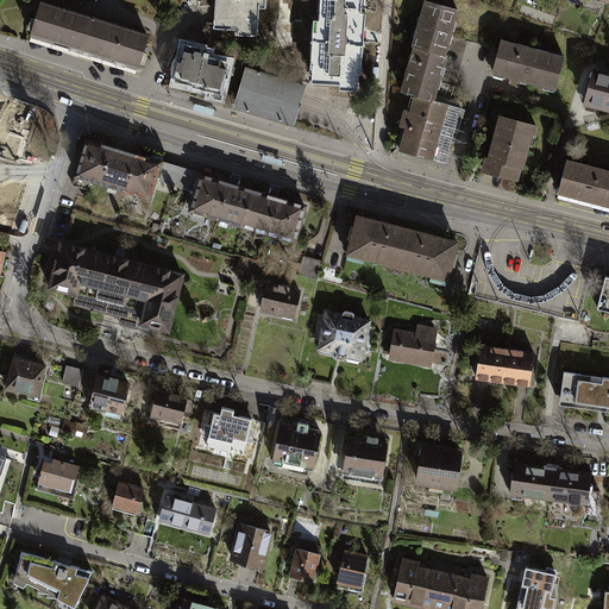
[(219,0),(220,8),(218,8),(218,22),(224,22),(224,26),(231,26),(231,29),(239,29),(239,32),(248,32),(248,33),(253,33),(253,4),(261,4),(259,0),(219,0)]
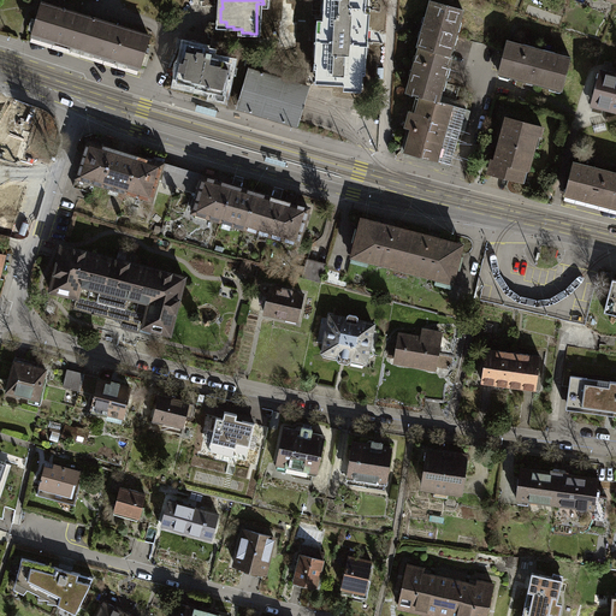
[(327,0),(327,7),(325,7),(324,22),(320,22),(318,67),(319,69),(319,76),(320,76),(320,83),(356,84),(356,73),(362,73),(365,9),(362,7),(362,0),(327,0)]
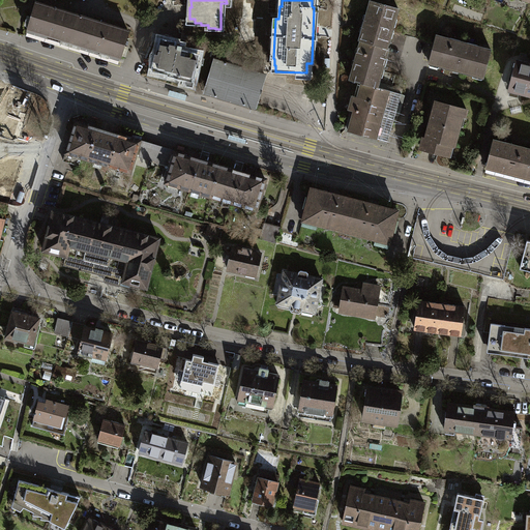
[(58,43),(66,47),(76,17),(33,3),(29,17),(26,16),(23,26),(26,27),(25,29),(59,39),(58,43)]
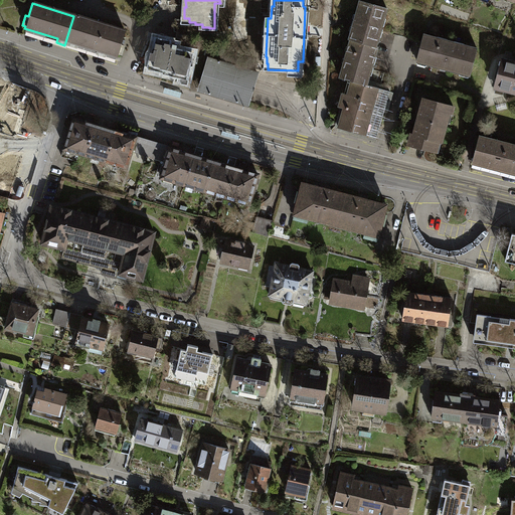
[(372,89),(388,10),(357,4),(341,82),(348,83),(338,134),(369,140),(379,91),(372,89)]
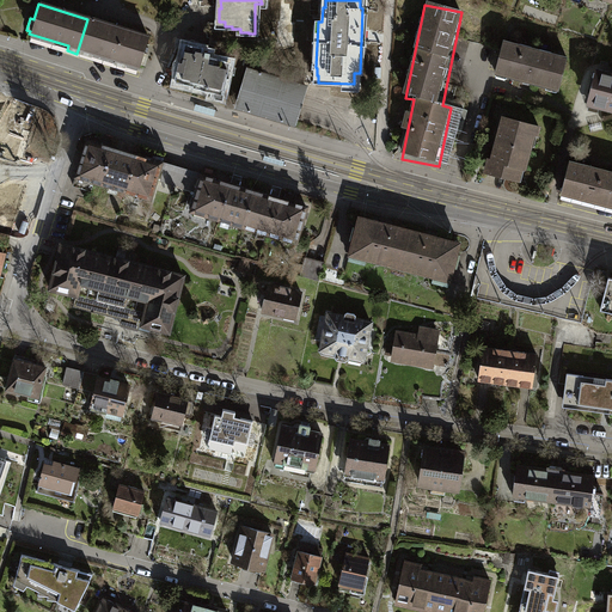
[(146,36),(87,19),(77,54),(90,57),(91,53),(114,59),(112,65),(123,68),(124,62),(138,66),(138,65),(142,66),(146,54),(141,53),(146,36)]
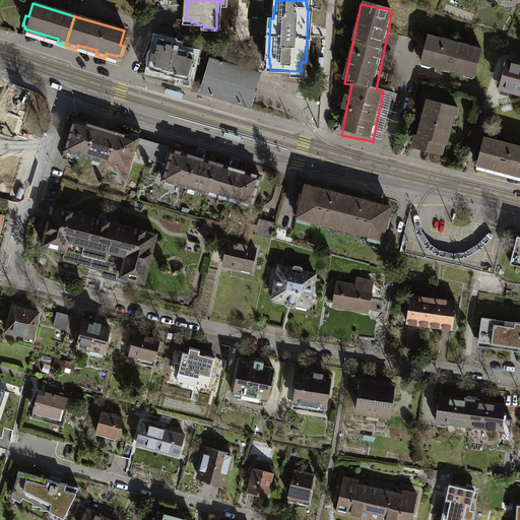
[(58,39),(24,28),(23,33),(57,43),(58,39)]
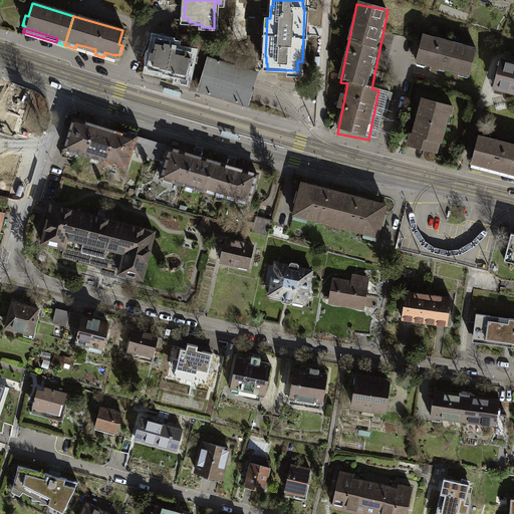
[(423,34),(416,60),(468,73),(475,49),(423,34)]
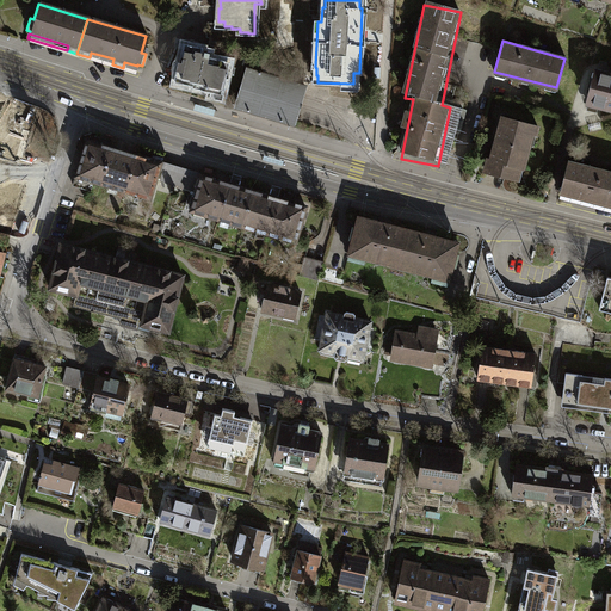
[(201,49),(184,44),(176,81),(190,85),(189,86),(210,91),(209,97),(221,100),(222,94),(220,94),(227,63),(218,62),(220,60),(208,57),(209,54),(199,51),(201,49)]
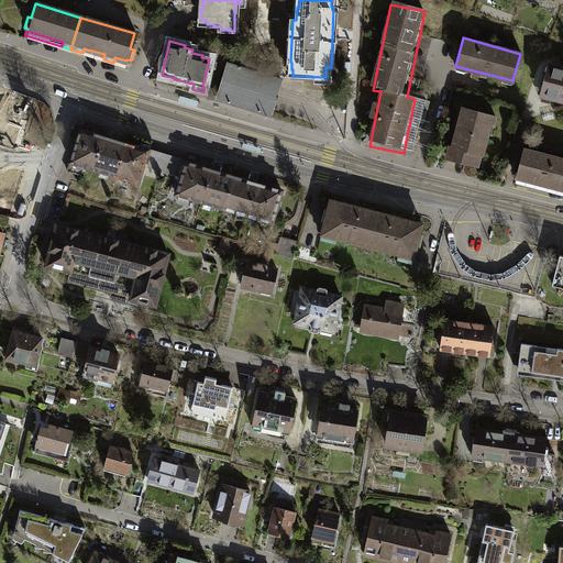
[(84,48),(83,53),(103,59),(105,54),(84,48)]
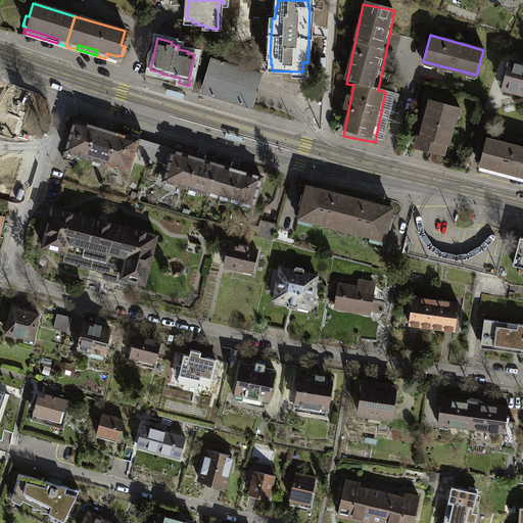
[(225,57),(215,54),(212,59),(212,58),(202,92),(226,99),(251,107),(254,99),(256,91),(259,82),(262,74),(224,62),(225,57)]
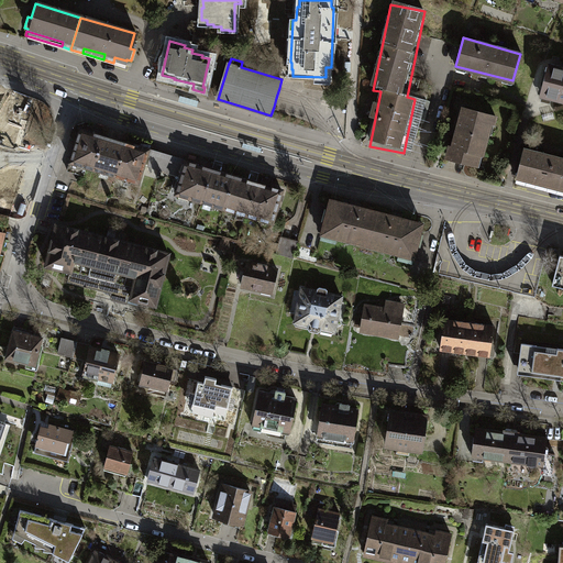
[(562,68),(548,65),(540,95),(562,100),(562,68)]
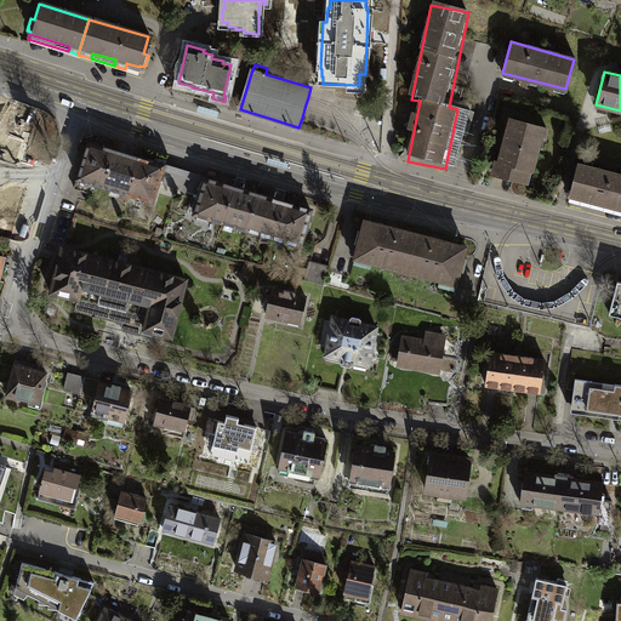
[(495,160),(491,174),(523,181),(525,170),(530,171),(540,136),(545,137),(547,127),(511,119),(500,161),(495,160)]
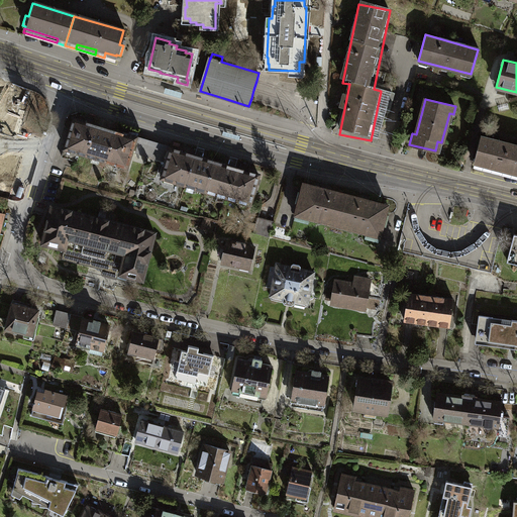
[(0,142),(9,145),(16,120),(0,115),(1,112),(0,111),(0,142)]
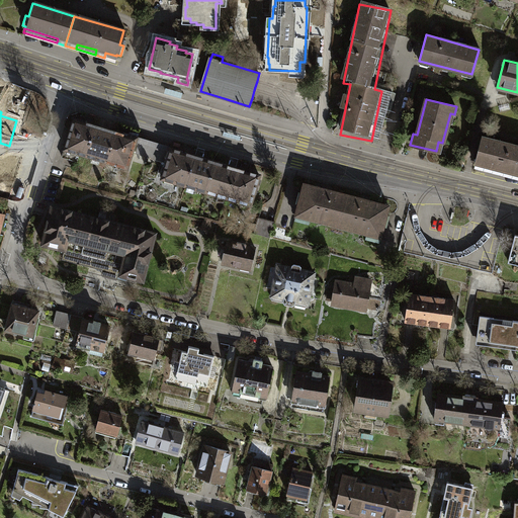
[(86,156),(95,125),(73,118),(64,149),(79,154),(86,156)]
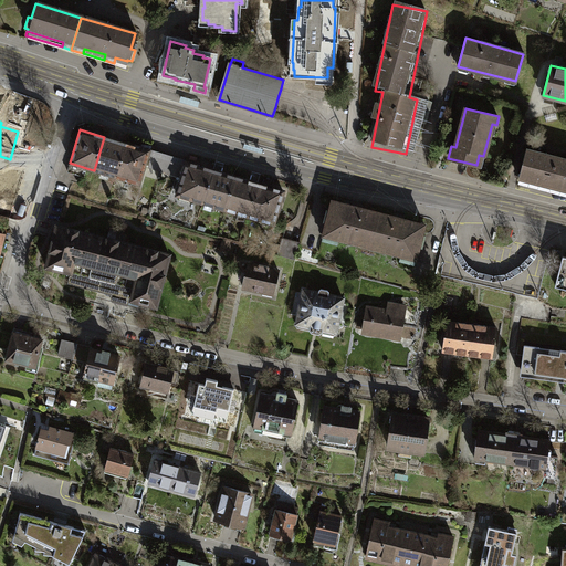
[(116,177),(126,144),(104,137),(94,170),(116,177)]
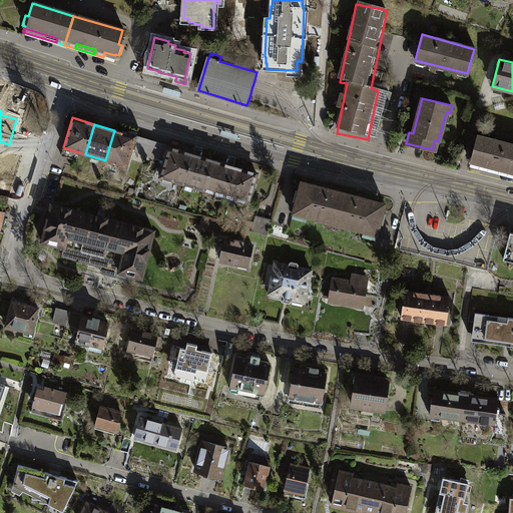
[(114,130),(105,160),(125,166),(130,150),(134,136),(114,130)]
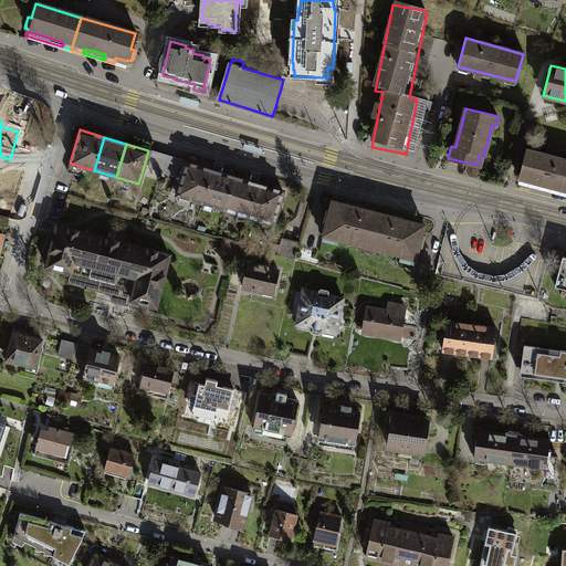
[(519,178),(565,190),(565,158),(526,149),(519,178)]
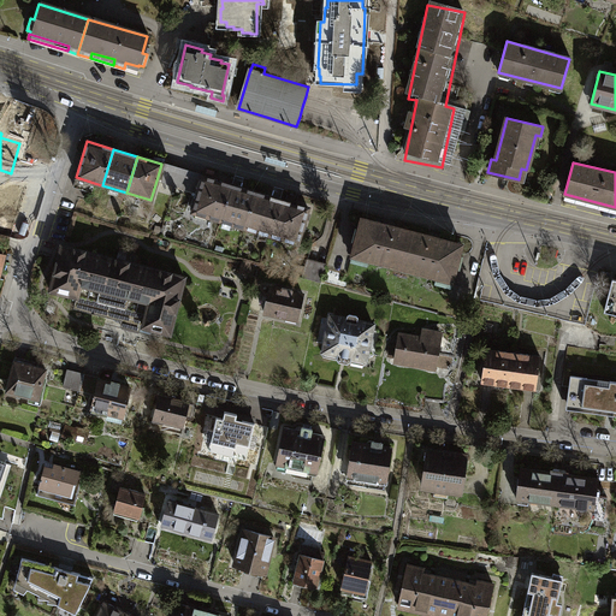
[(157,181),(175,185),(179,170),(161,164),(157,181)]
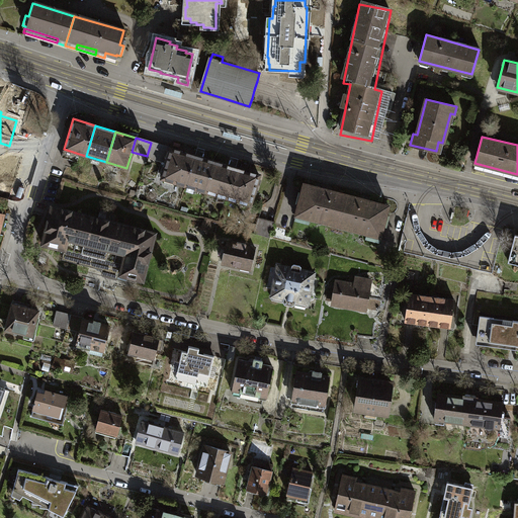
[(171,149),(151,143),(147,156),(166,162),(171,149)]
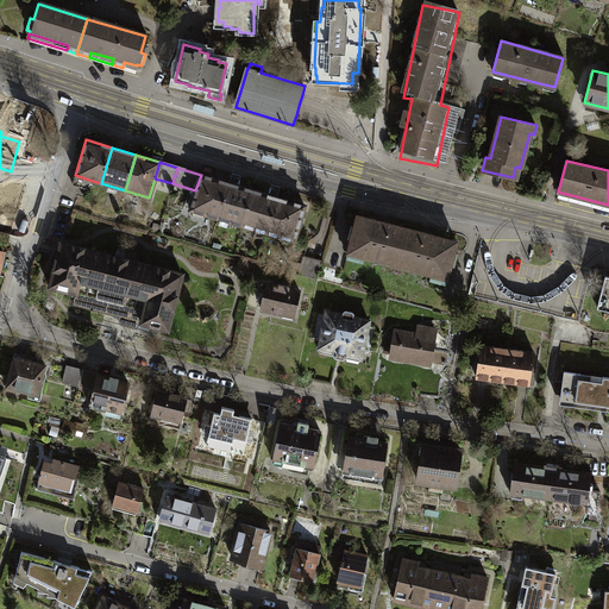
[(93,181),(75,175),(73,186),(90,190),(93,181)]
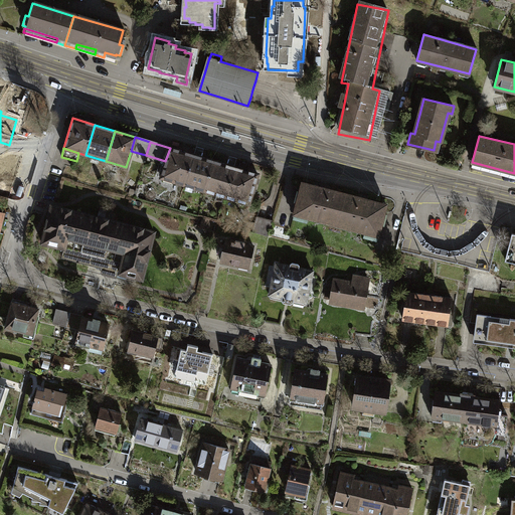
[(193,155),(170,148),(165,161),(160,178),(184,185),(193,155)]
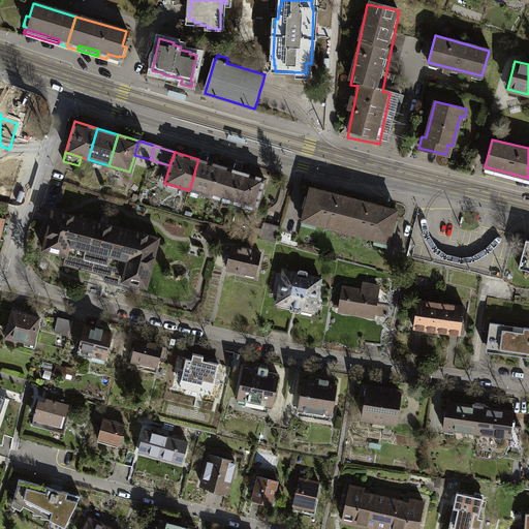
[(219,165),(198,159),(189,190),(210,196),(219,165)]
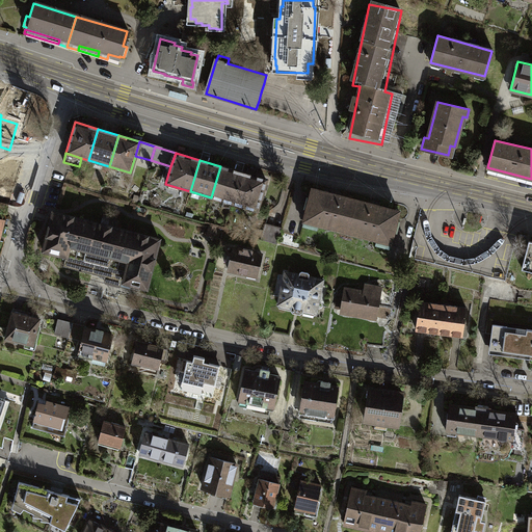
[(243,173),(220,166),(211,197),(233,204),(243,173)]
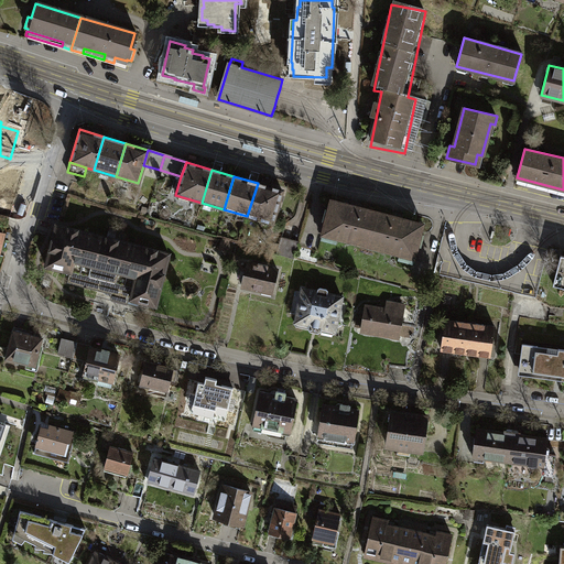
[(283,191),(258,183),(247,216),(272,224),(283,191)]
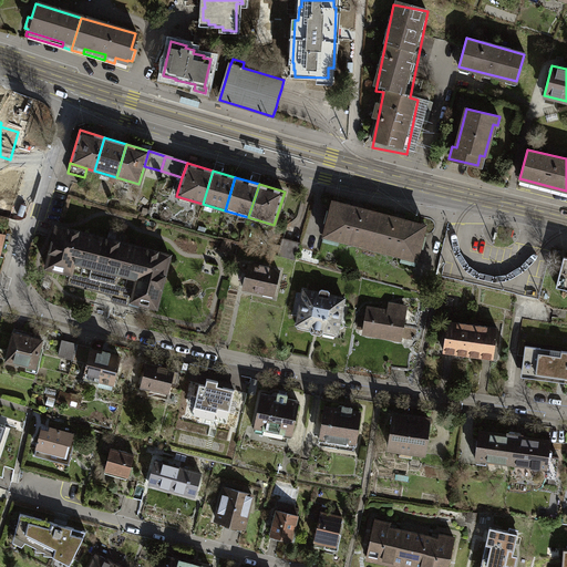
[(360,241),(370,244),(379,213),(363,209),(363,206),(354,204),(353,207),(346,205),(346,204),(332,200),(322,238),(338,243),(339,238),(359,244),(360,241)]
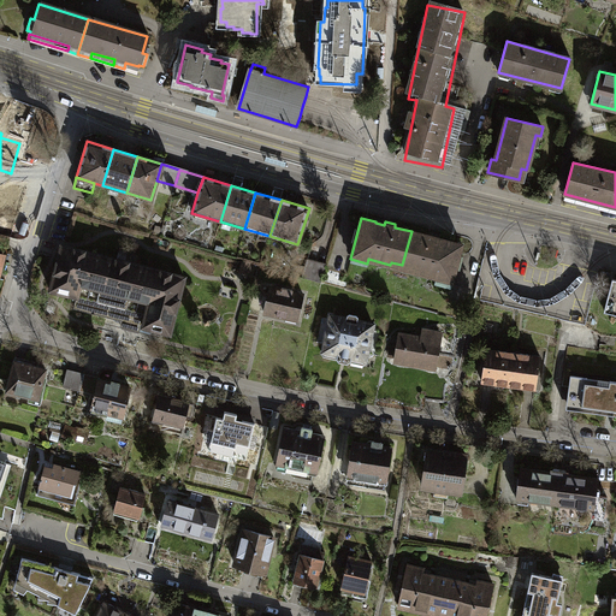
[(436,280),(450,284),(455,267),(457,268),(461,256),(457,255),(460,244),(438,238),(439,236),(430,234),(428,236),(412,231),(402,265),(414,268),(414,272),(437,277),(436,280)]
